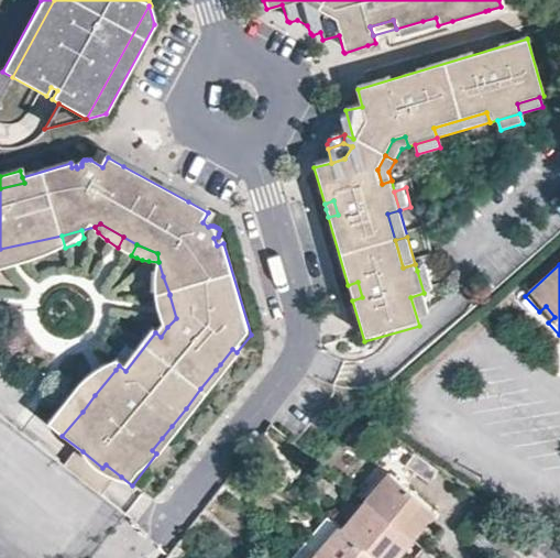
[(430,266),(417,271),(424,293),(437,290),(430,266)]
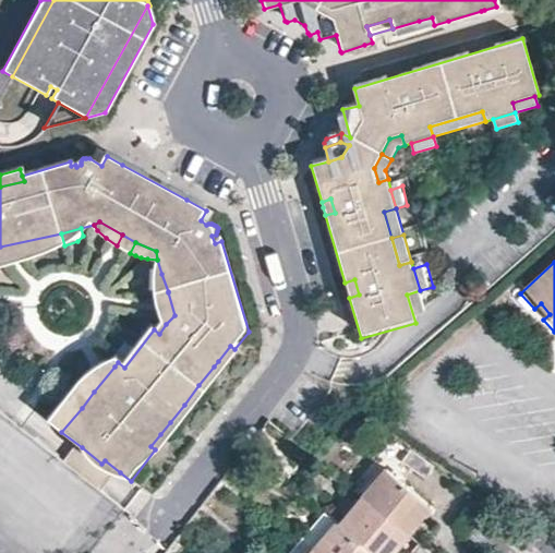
[(156,293),(168,291),(161,274),(155,276),(153,284),(156,293)]
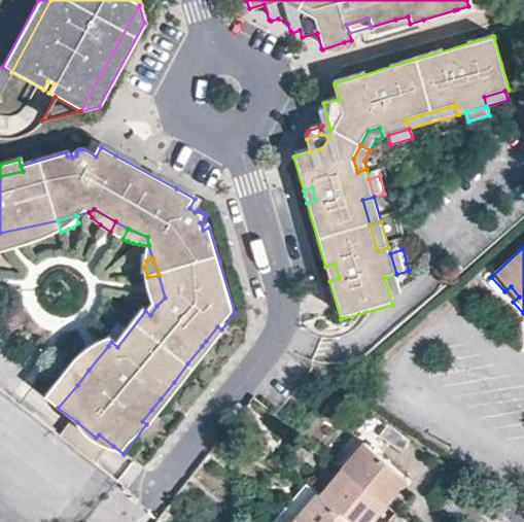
[(327,272),(329,281),(339,278),(335,264),(325,267),(327,272)]
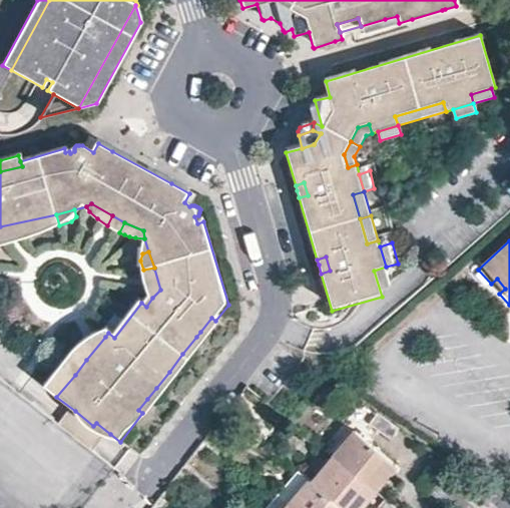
[(392,289),(386,267),(374,271),(382,297),(392,289)]
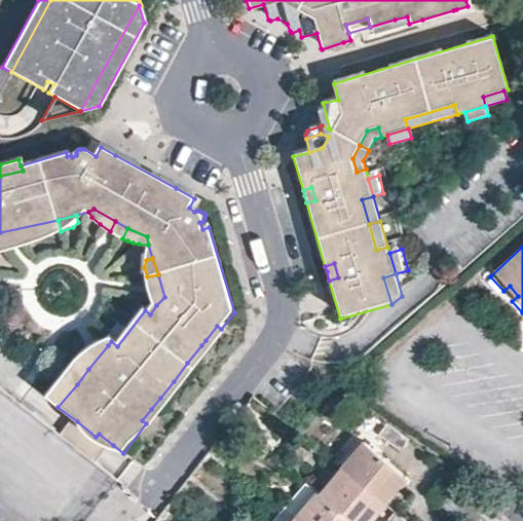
[(147,276),(156,305),(164,297),(158,275),(158,274),(147,276)]
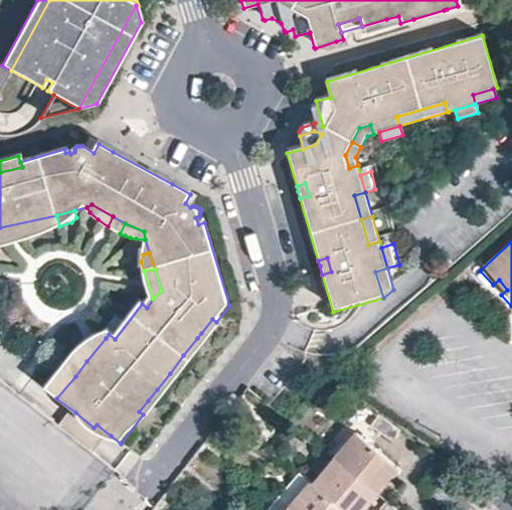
[(499,280),(493,285),(501,295),(507,290),(499,280)]
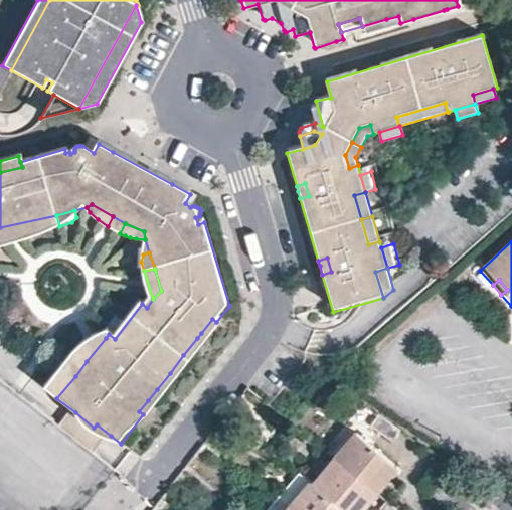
[(220,325),(216,322),(212,319),(201,333),(209,339),(220,325)]
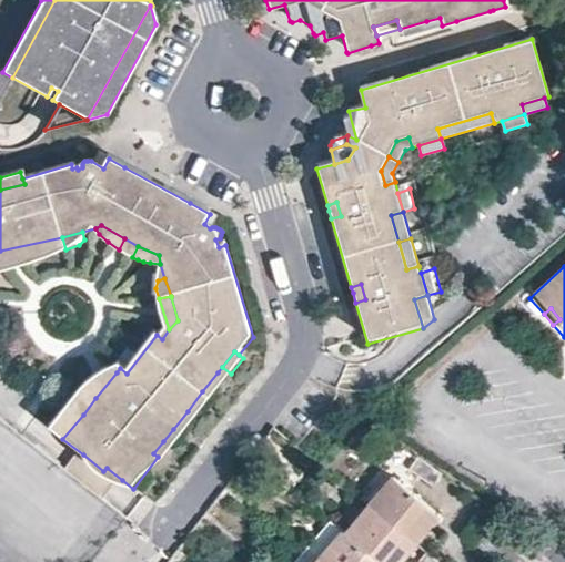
[(87,391),(96,398),(117,373),(112,368),(100,373),(87,391)]
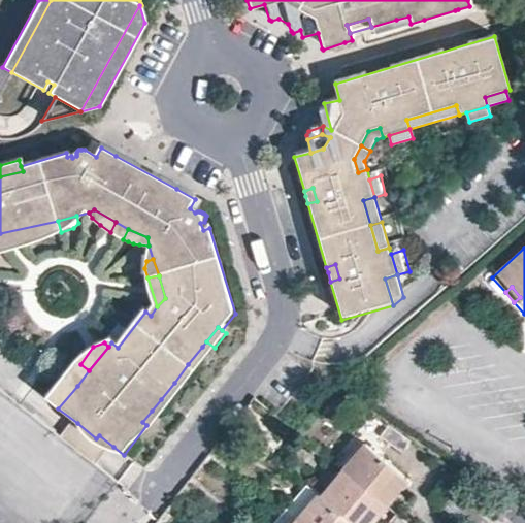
[(202,347),(188,364),(196,370),(209,353),(202,347)]
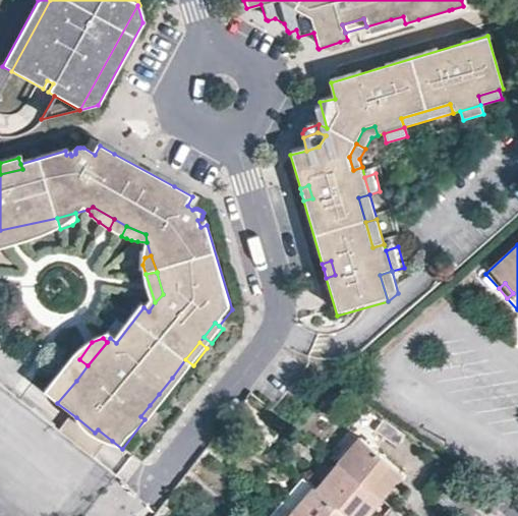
[(49,397),(57,403),(76,381),(68,375),(49,397)]
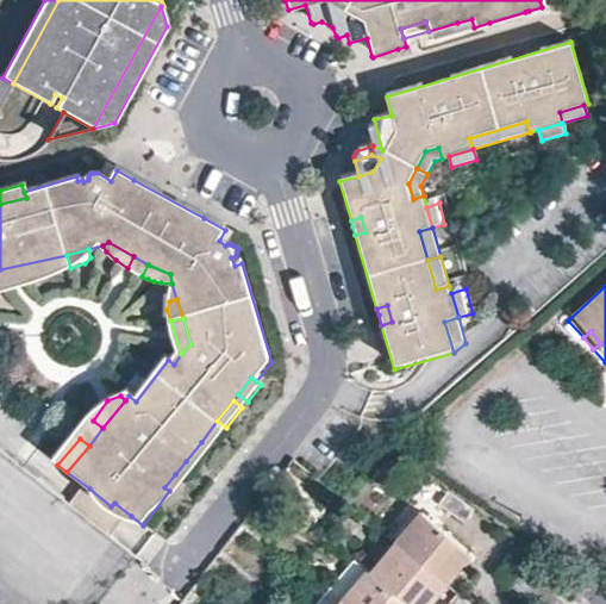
[(201,442),(186,461),(194,468),(210,448),(201,442)]
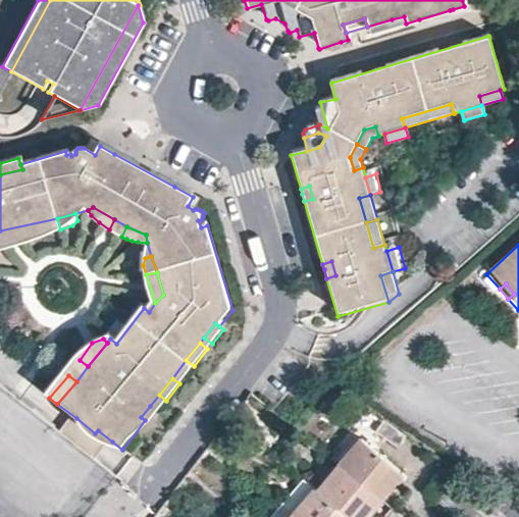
[(141,417),(145,420),(149,422),(157,412),(150,406),(141,417)]
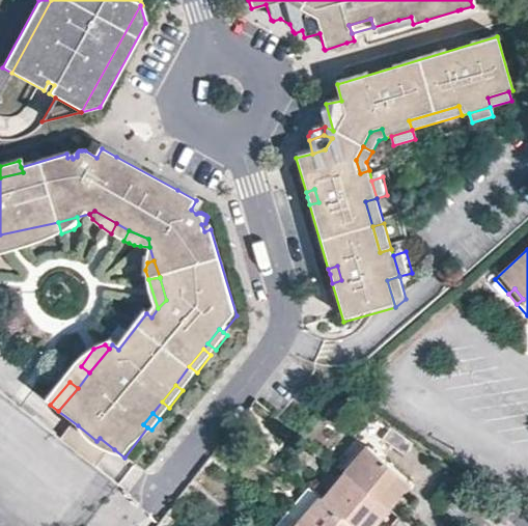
[(78,425),(61,446),(95,474),(114,449),(100,438),(96,441),(78,425)]
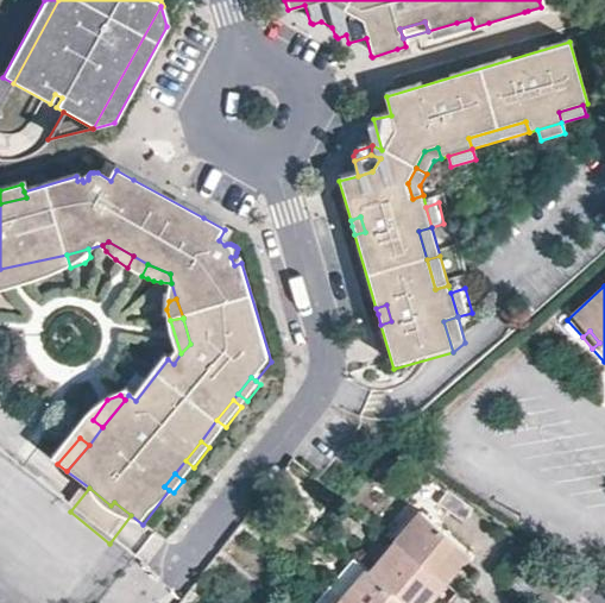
[(459,514),(439,495),(428,506),(452,527),(462,516),(459,514)]
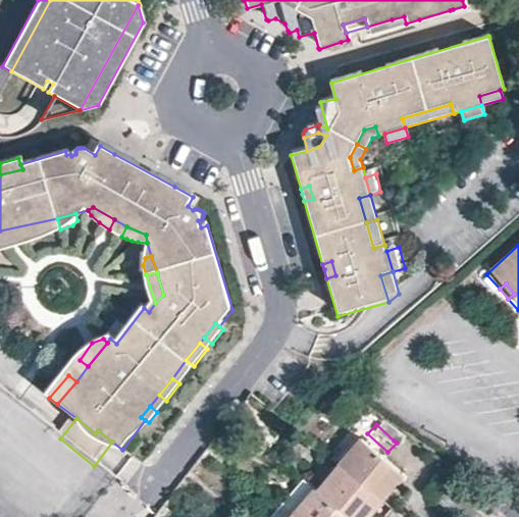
[(355,440),(332,468),(336,471),(359,444),(355,440)]
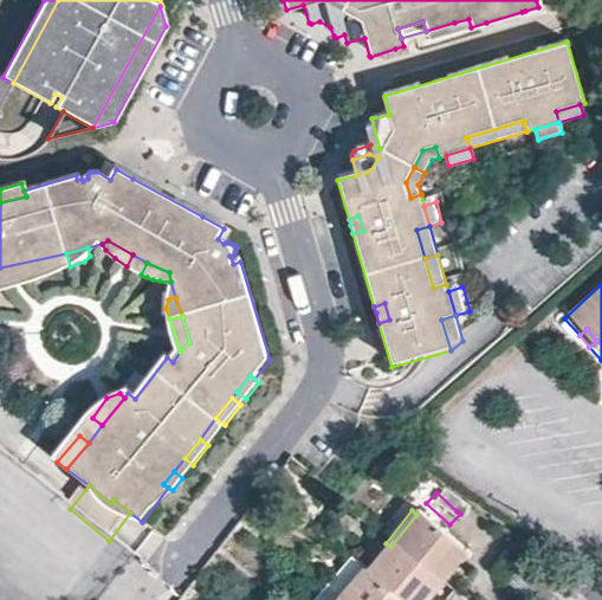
[(416,515),(390,547),(429,579),(444,560),(450,566),(452,568),(460,559),(458,556),(451,553),(457,546),(416,515)]
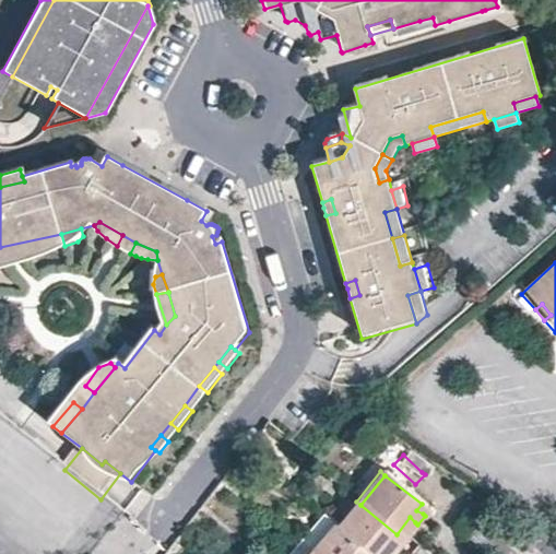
[(361,505),(356,502),(334,530),(339,533),(361,505)]
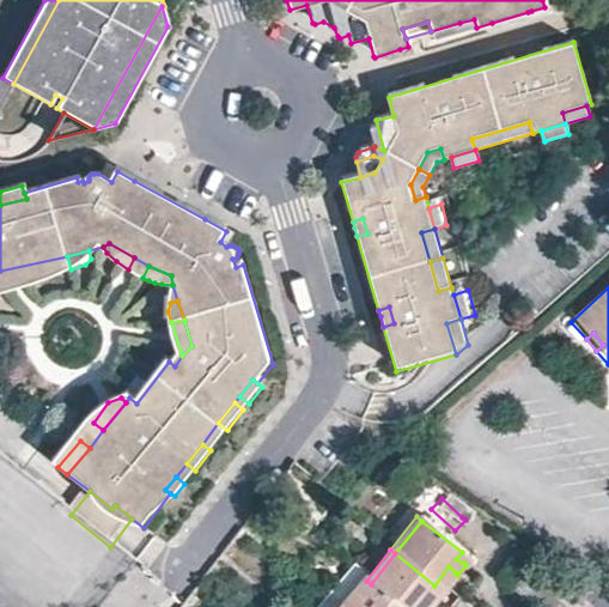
[(468,557),(462,552),(456,559),(463,563),(468,557)]
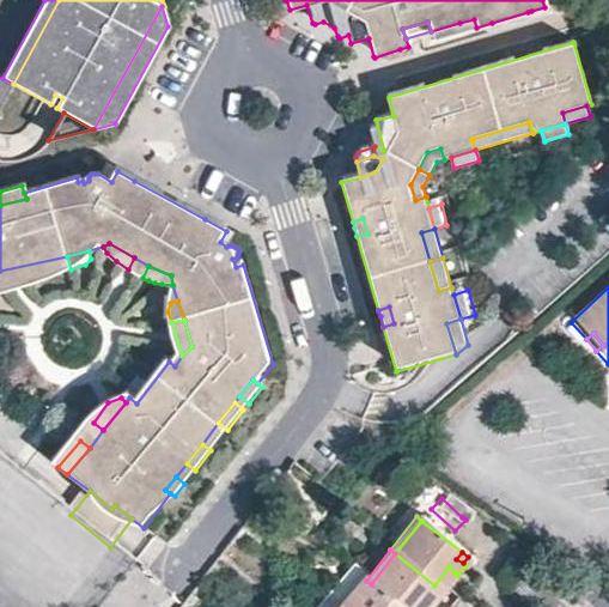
[(395,553),(371,584),(397,606),(427,606),(421,602),(434,586),(395,553)]
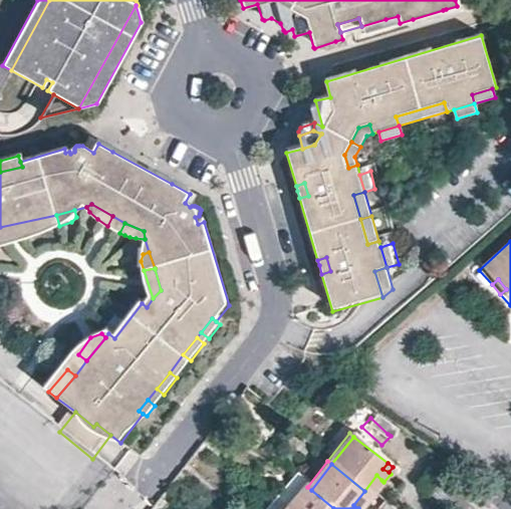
[(271,501),(280,508),(285,508),(304,484),(293,475),(271,501)]
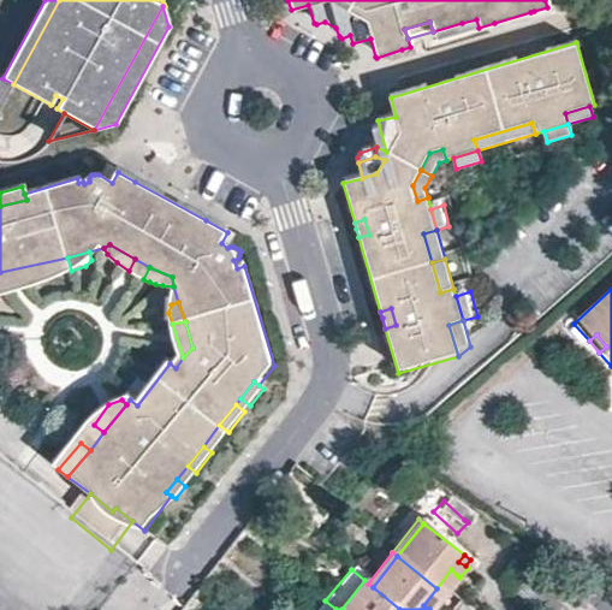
[(437,588),(441,593),(457,575),(451,569),(437,588)]
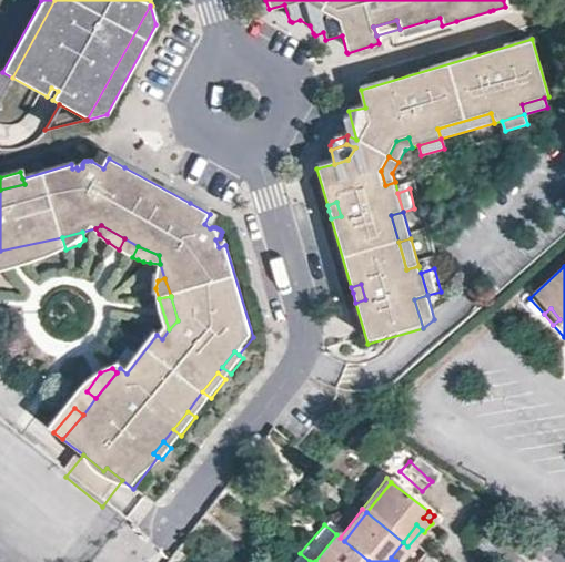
[(322,561),(340,538),(336,534),(315,561),(322,561)]
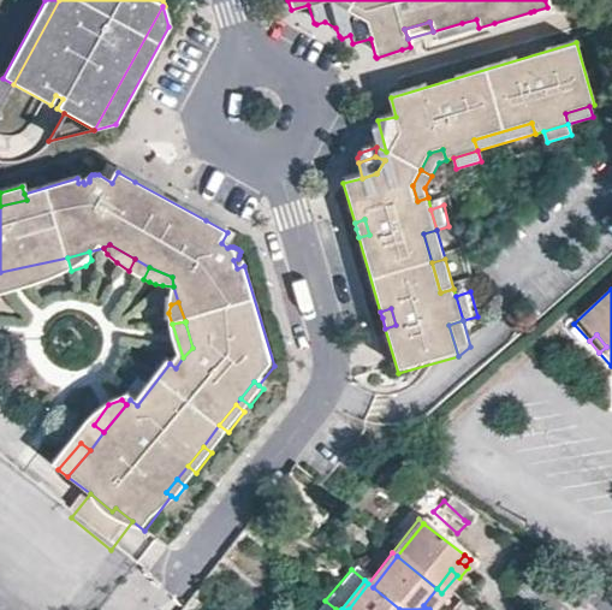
[(368,584),(349,609),(399,609),(373,587),(368,584)]
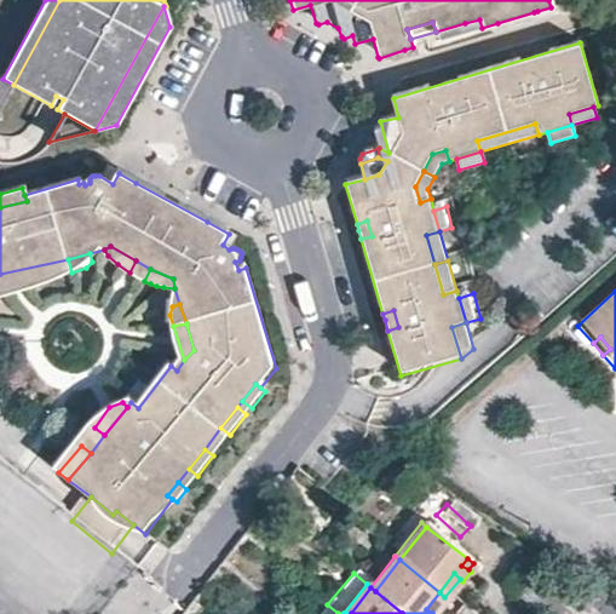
[(432,613),(444,597),(439,592),(426,609),(432,613)]
